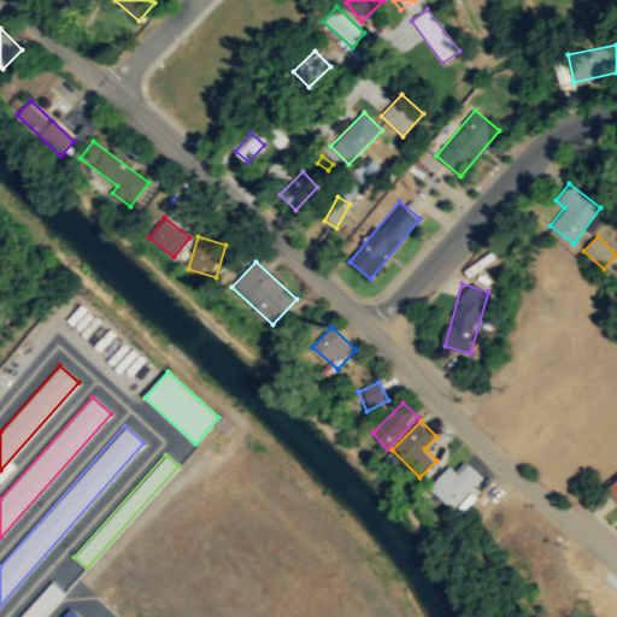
[(451,465),(429,485),(452,510),(485,481),(466,460),(456,470),(451,465)]
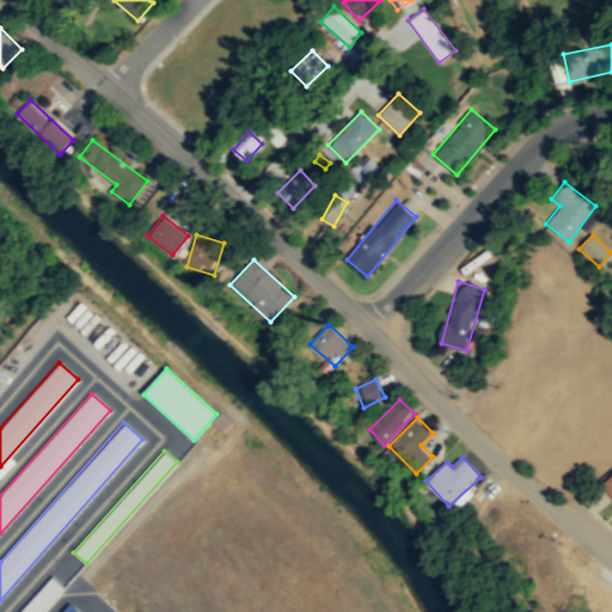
[(16,611),(40,611),(63,587),(50,575),(16,611)]
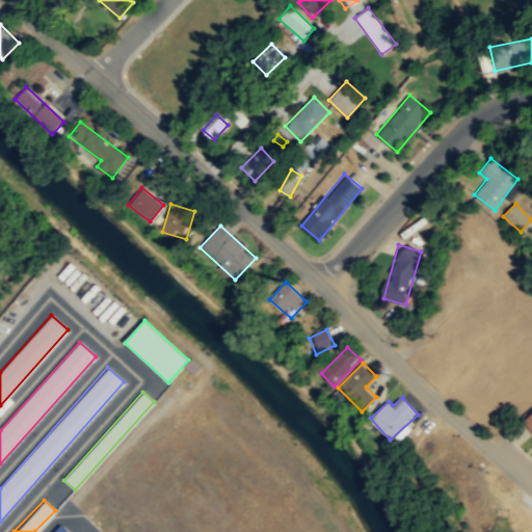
[(51,531),(71,531),(60,523),(51,531)]
